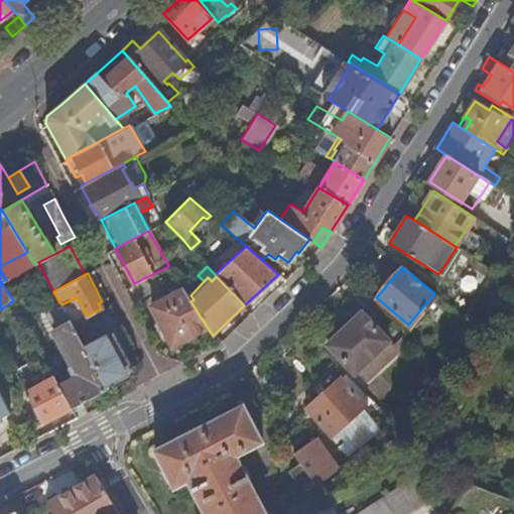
[(171,347),(207,327),(190,301),(183,289),(150,306),(171,347)]
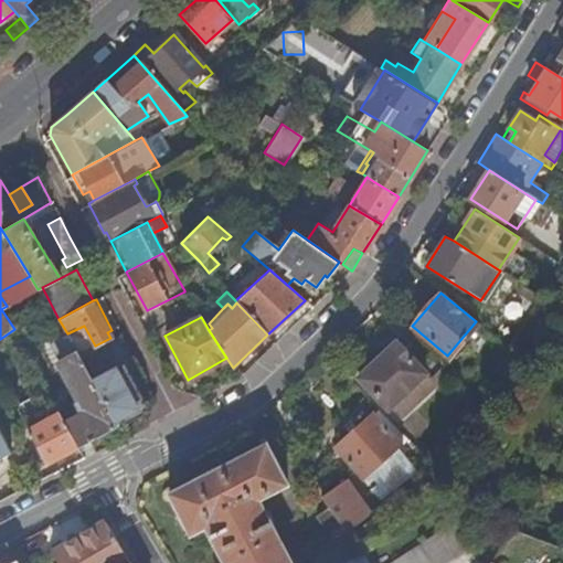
[(64,422),(78,447),(85,444),(117,427),(106,407),(92,380),(67,333),(59,319),(42,328),(44,332),(50,329),(54,337),(48,339),(78,397),(85,411),(81,413),(64,422)]
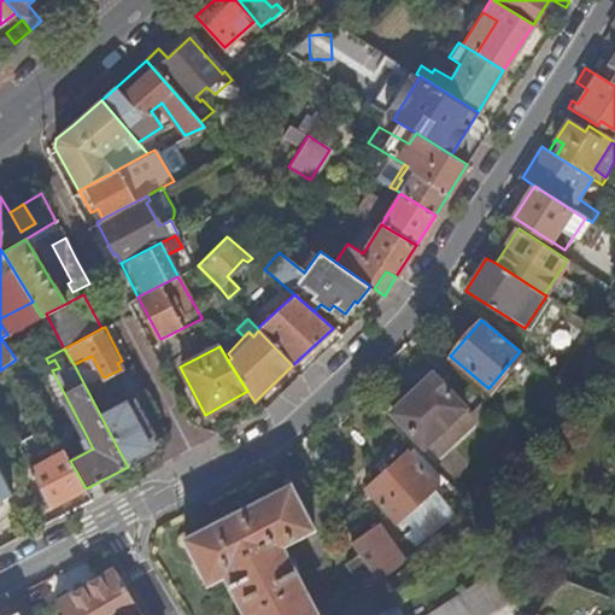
[(54,359),(48,363),(52,370),(59,368),(54,359)]
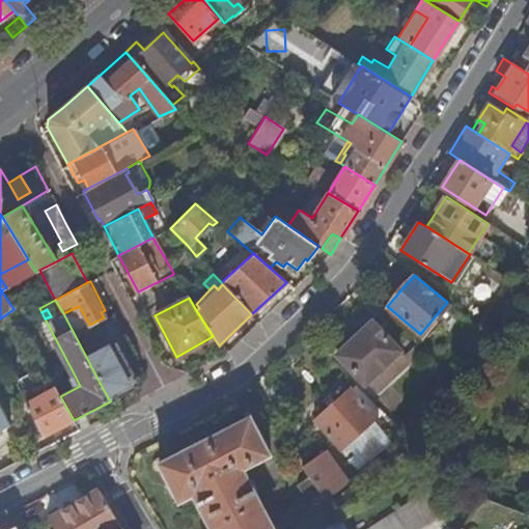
[(417,343),(390,314),(378,326),(372,321),(336,355),(364,384),(370,378),(381,388),(417,354),(412,347),(417,343)]
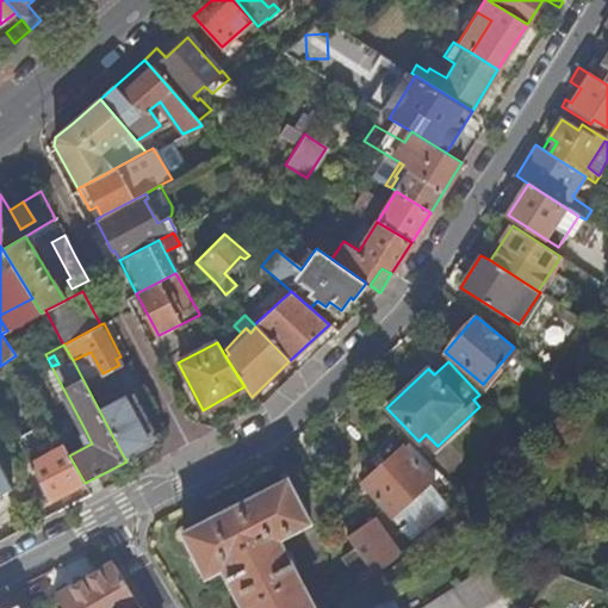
[(100,379),(115,398),(130,388),(116,367),(100,379)]
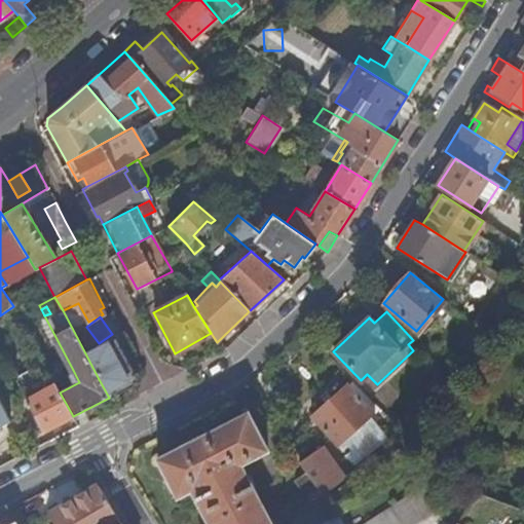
[(99,379),(109,398),(138,381),(125,359),(123,356),(114,339),(85,353),(99,379)]
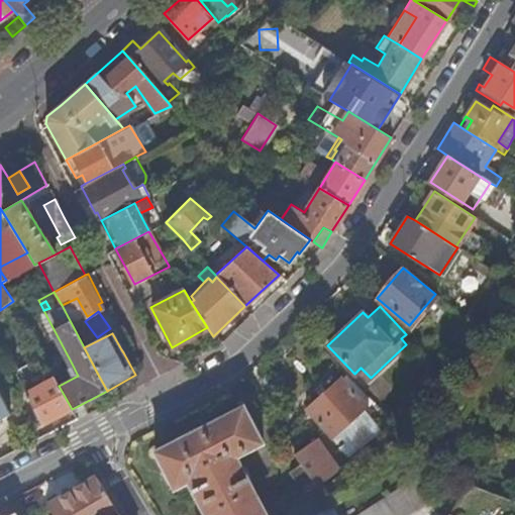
[(14,371),(25,392),(54,377),(45,361),(42,356),(14,371)]
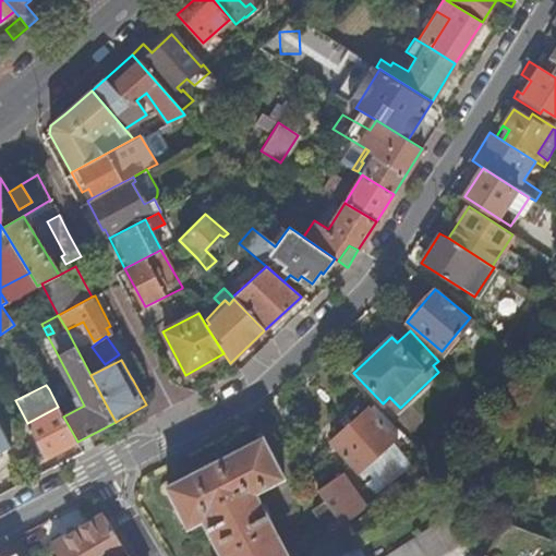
[(58,407),(61,412),(70,408),(58,385),(49,389),(58,407)]
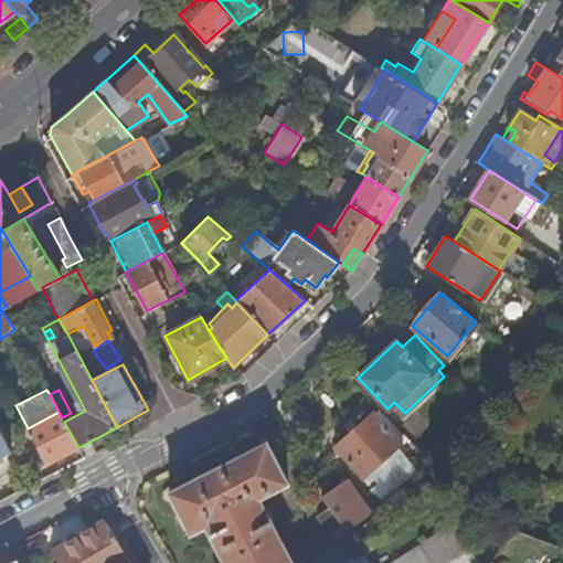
[(85,411),(78,397),(74,401),(81,413),(85,411)]
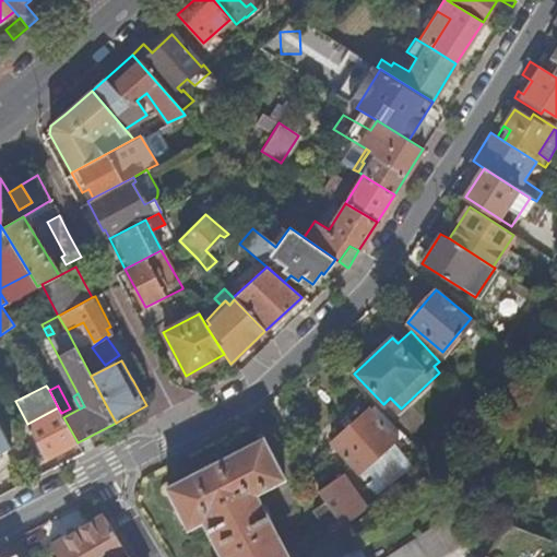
[(46,459),(78,442),(63,417),(61,413),(58,407),(27,424),(46,459)]
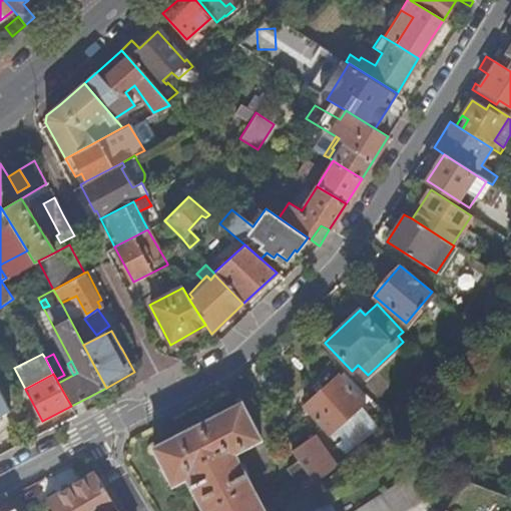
[(335,430),(361,406),(364,403),(338,375),(323,389),(318,393),(303,407),(333,440),(339,435),(335,430)]
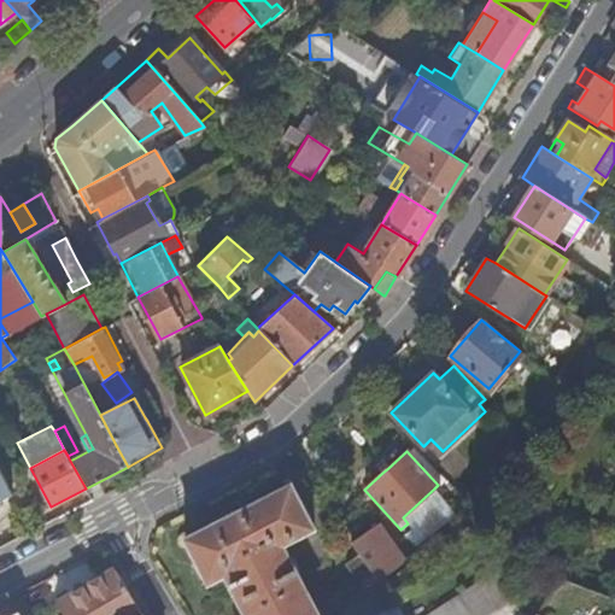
[(0,499),(11,493),(0,473),(0,499)]
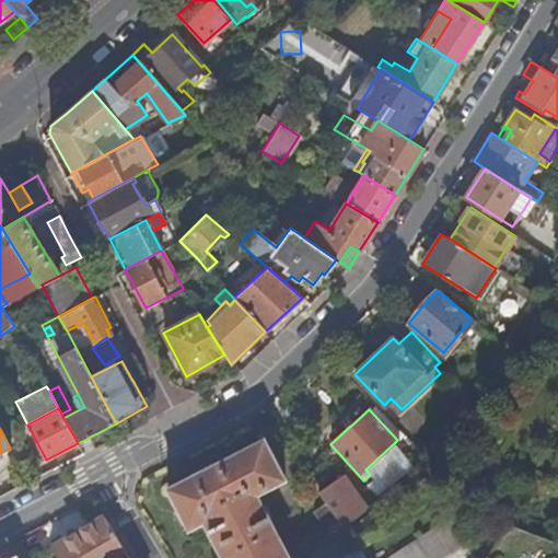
[(282,480),(262,439),(165,490),(186,531),(201,523),(220,557),(287,557),(255,495),(282,480)]
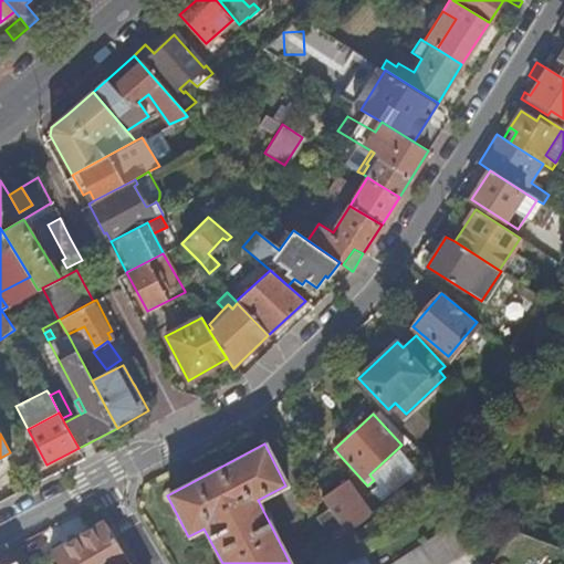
[(417,469),(398,448),(369,474),(374,480),(387,494),(417,469)]
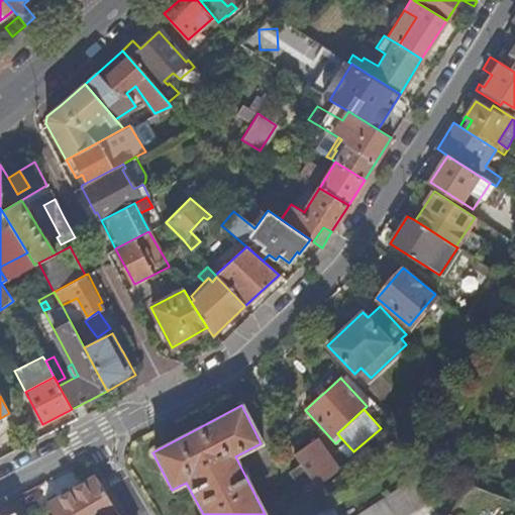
[(514,447),(514,442),(512,442),(514,433),(514,418),(505,444),(514,447)]
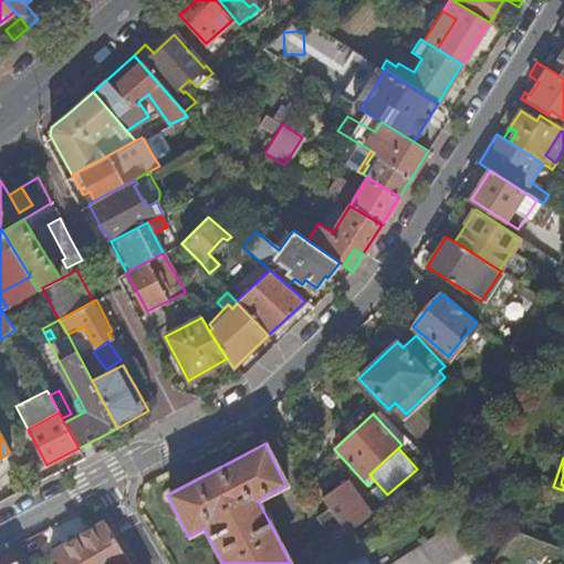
[(347,481),(322,499),(329,508),(345,531),(369,513),(347,481)]
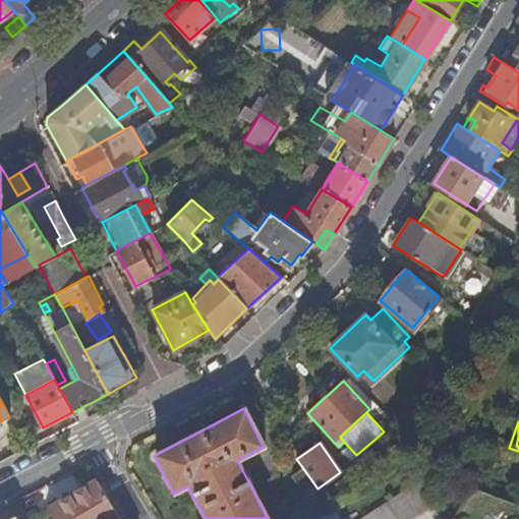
[(518,451),(509,448),(506,457),(515,461),(518,451)]
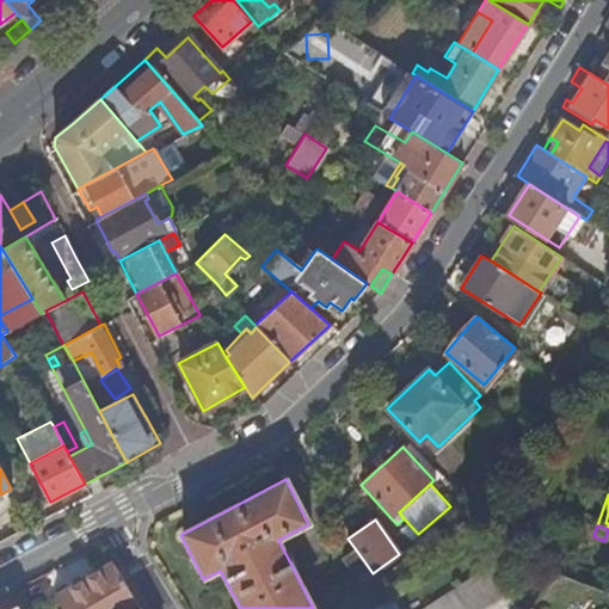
[(361,584),(374,574),(373,573),(355,548),(343,559),(361,584)]
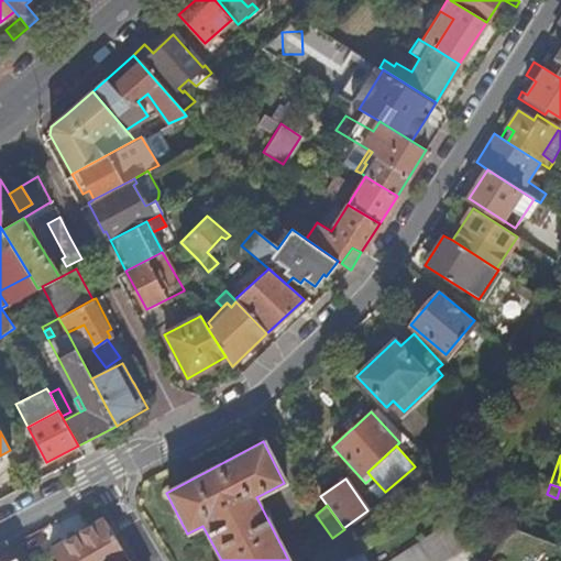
[(457,512),(383,560),(388,560),(422,538),(459,515),(457,512)]
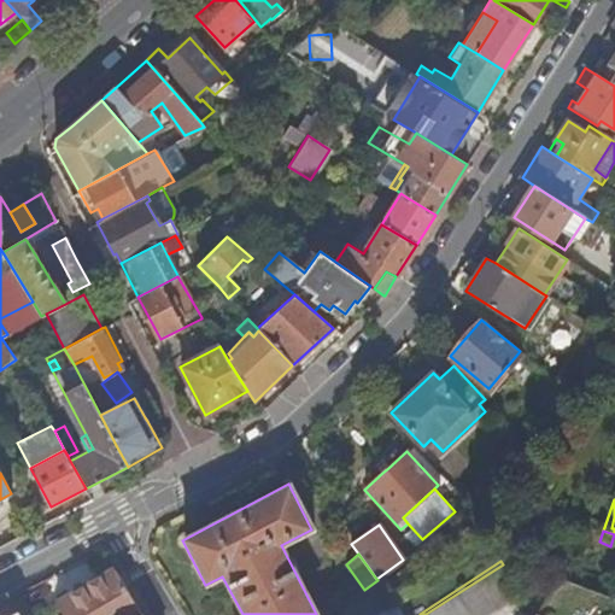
[(463,590),(426,614),(481,614),(521,590),(503,564),(463,590)]
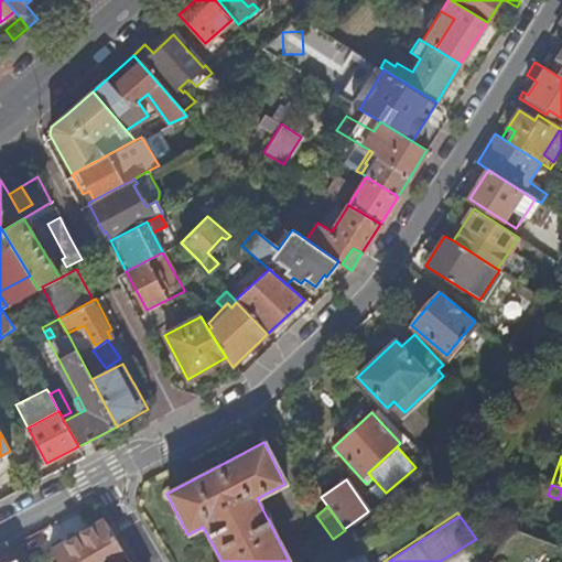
[(56,549),(52,551),(57,561),(127,561),(129,561),(104,519),(67,542),(56,549)]
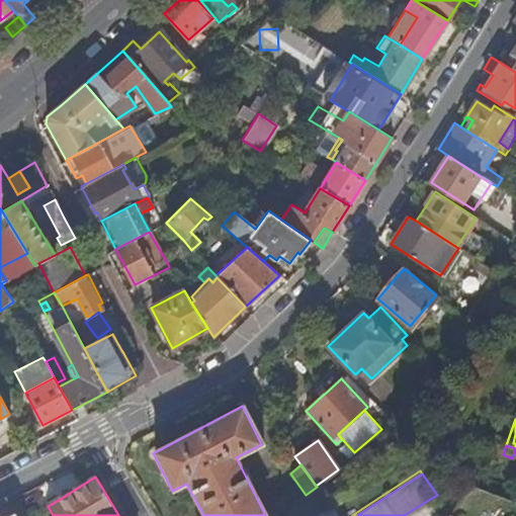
[(447,515),(515,515),(515,501),(463,481),(447,515)]
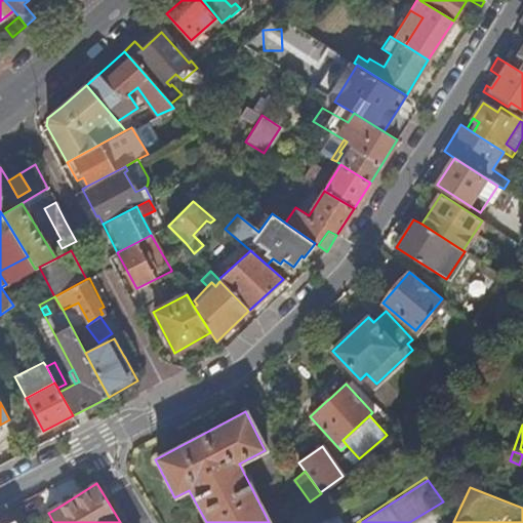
[(50,508),(52,511),(63,505),(61,501),(50,508)]
